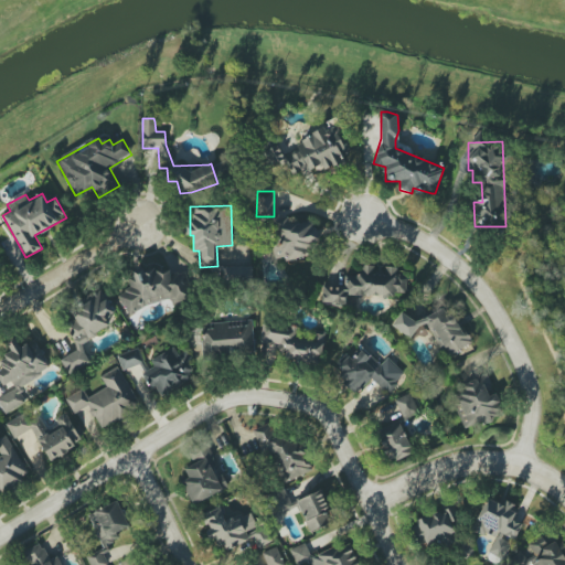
[(318,255),(312,217),(277,224),(280,241),(273,242),(276,258),(284,257),(285,260),(318,255)]
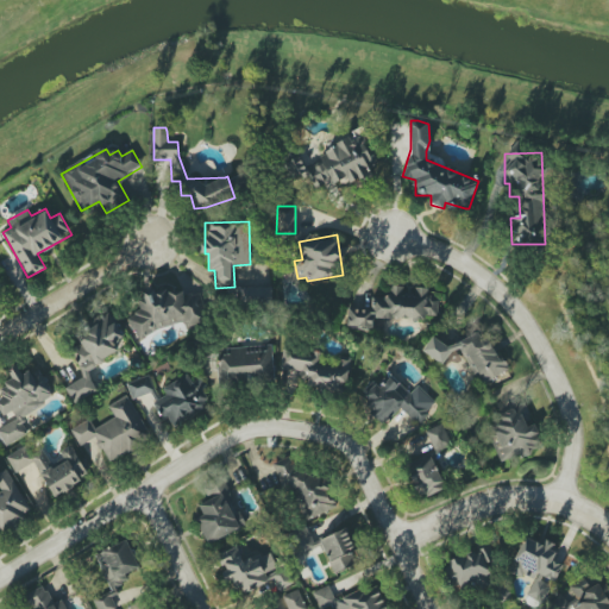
[(140,343),(182,318),(188,330),(209,316),(196,293),(188,299),(183,292),(173,297),(165,284),(136,301),(142,309),(126,318),(140,343)]
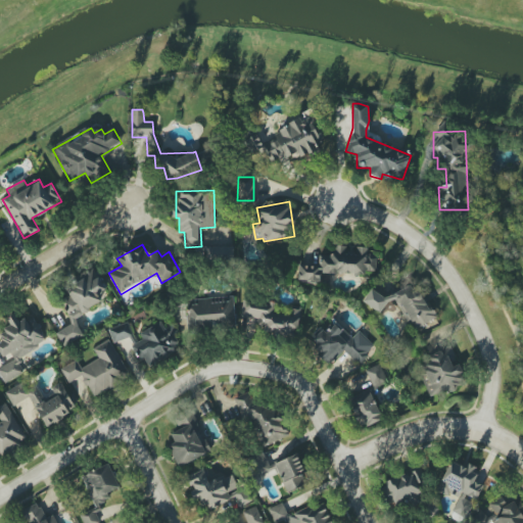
[(232,246),(205,247),(205,259),(233,259),(232,246)]
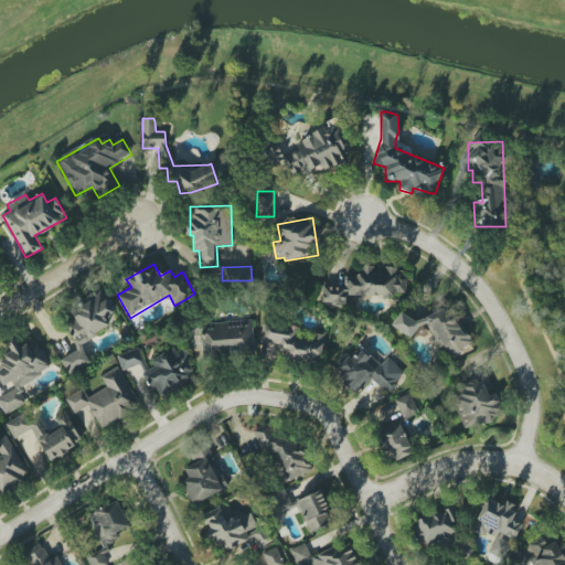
[(322,285),(322,304),(345,305),(345,296),(396,297),(396,292),(405,292),(406,268),(362,267),(361,277),(345,277),(344,286),(322,285)]
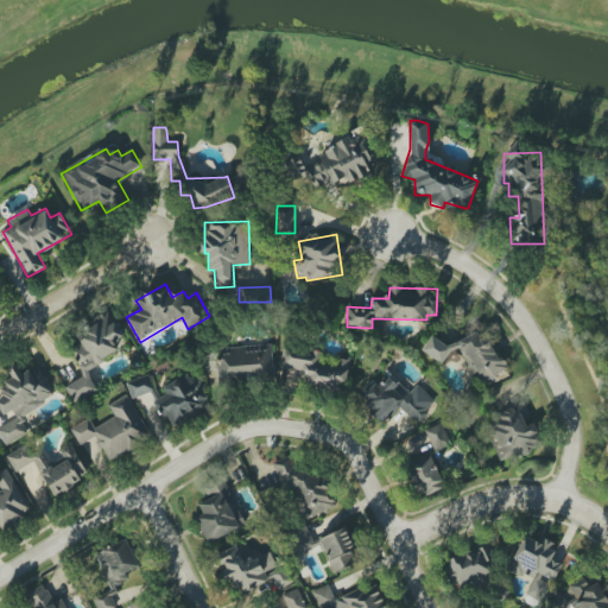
[(75,404),(97,390),(84,368),(127,343),(109,312),(74,334),(80,343),(70,349),(86,375),(65,387),(75,404)]
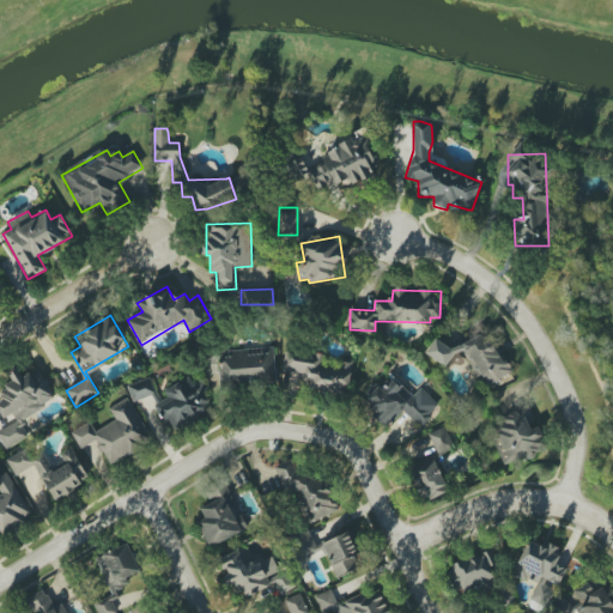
[(425,353),(445,368),(453,356),(462,351),(479,381),(486,387),(513,372),(498,346),(480,334),(475,338),(465,331),(451,338),(441,331),(425,353)]
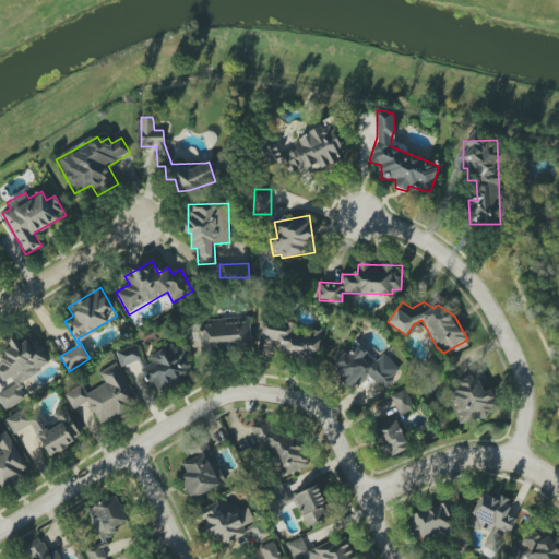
[(251,349),(249,318),(200,320),(201,352),(251,349)]
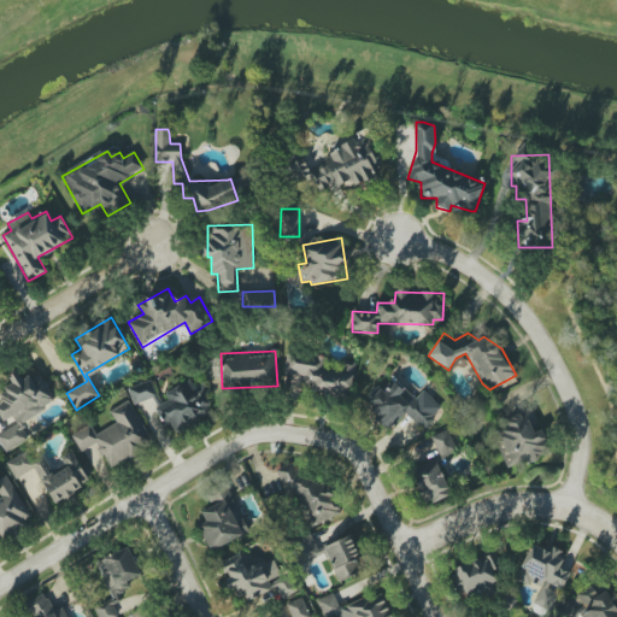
[(325,356),(287,352),(285,374),(311,376),(309,393),(351,398),(353,362),(340,360),(339,370),(324,369),(325,356)]
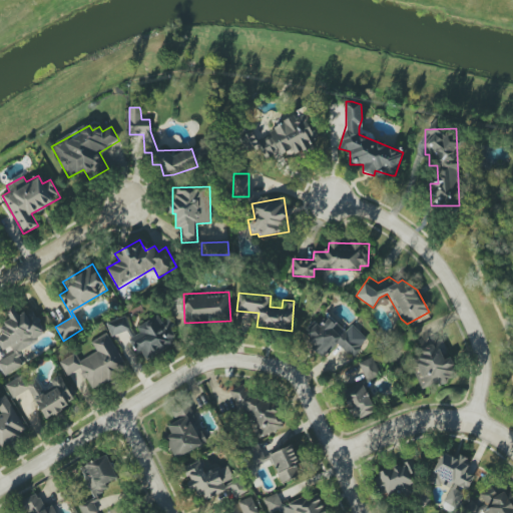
[(0,368),(5,376),(24,364),(17,353),(45,334),(30,310),(19,317),(14,308),(7,313),(11,320),(0,326),(0,329),(3,334),(0,335),(0,340),(10,355),(0,361),(0,368)]
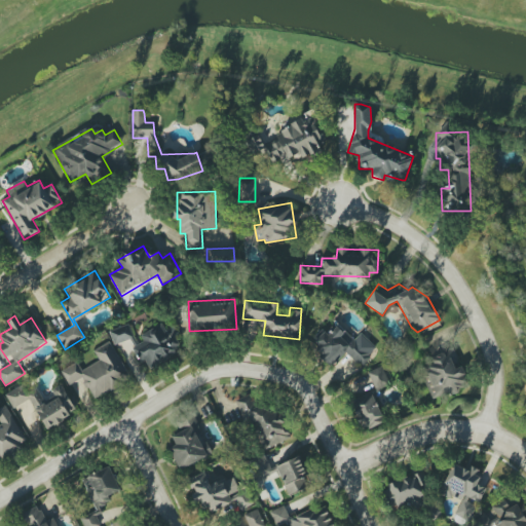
[(184,349),(172,328),(166,330),(161,323),(140,335),(144,341),(134,347),(147,371),(184,349)]
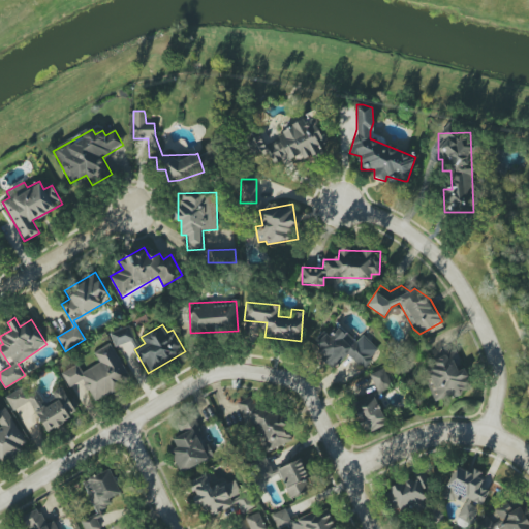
[(110,333),(115,347),(134,339),(129,325),(110,333)]
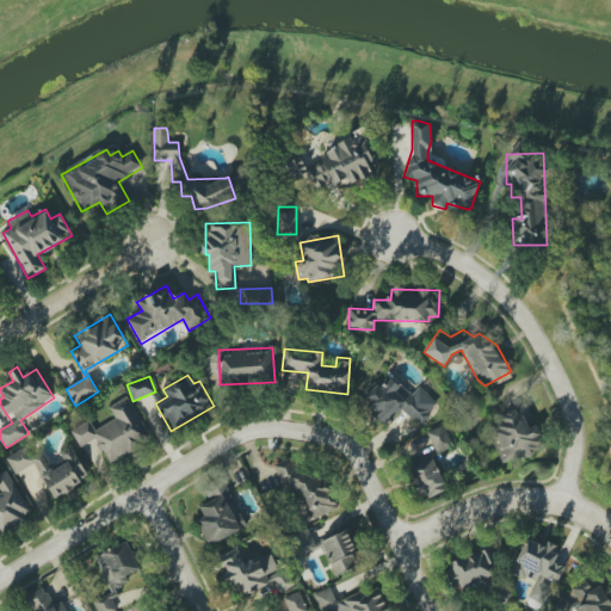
[(412,395),(395,378),(383,390),(377,386),(359,403),(383,427),(401,408),(418,424),(437,405),(419,388),(412,395)]
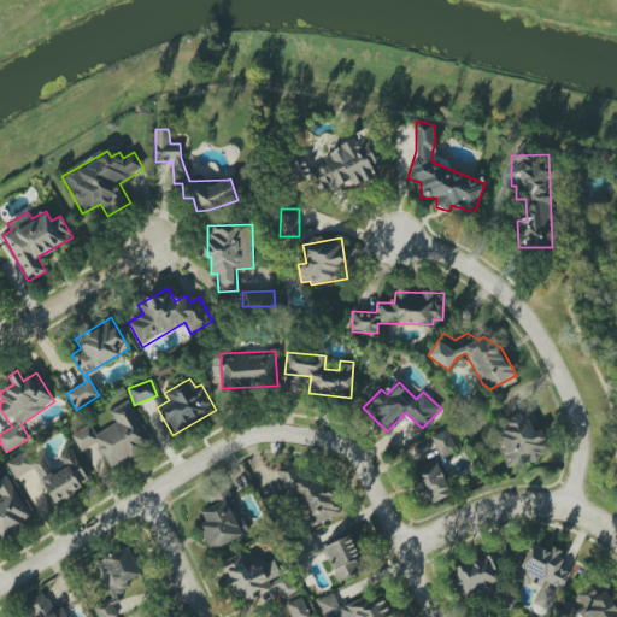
[(153,444),(129,400),(110,411),(116,423),(97,434),(90,424),(71,435),(81,452),(97,444),(110,468),(153,444)]
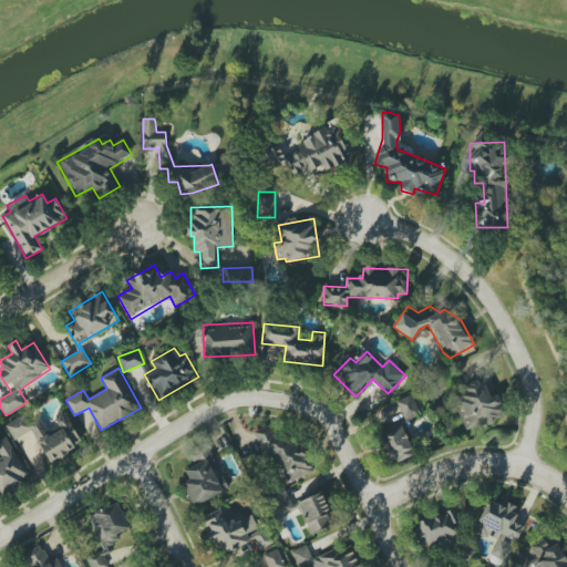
[(467,431),(506,414),(490,377),(451,393),(467,431)]
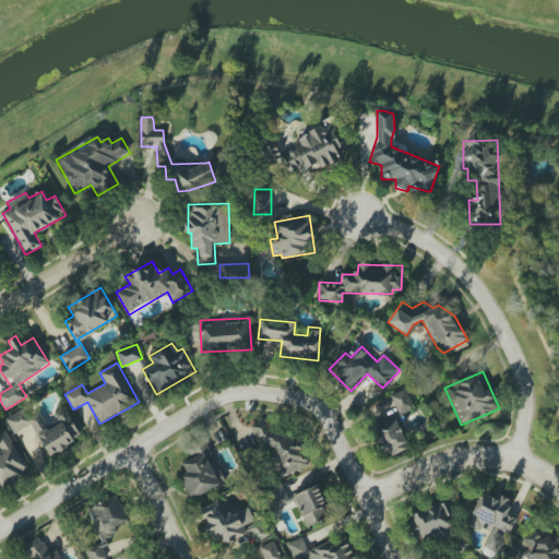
[(400,415),(417,406),(407,388),(391,396),(400,415)]
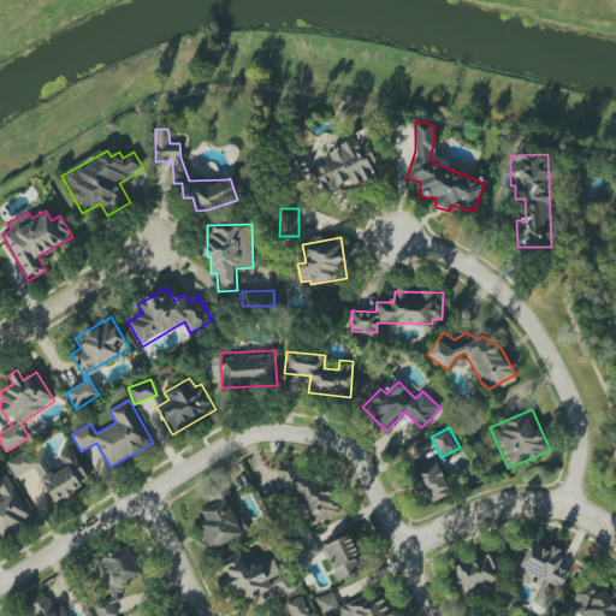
[(34,467),(54,502),(90,481),(73,452),(51,466),(39,445),(7,463),(16,478),(34,467)]
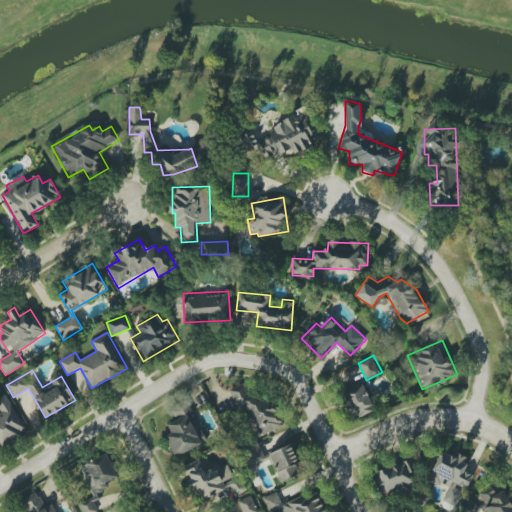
[(352,419),(374,411),(363,382),(342,390),(352,419)]
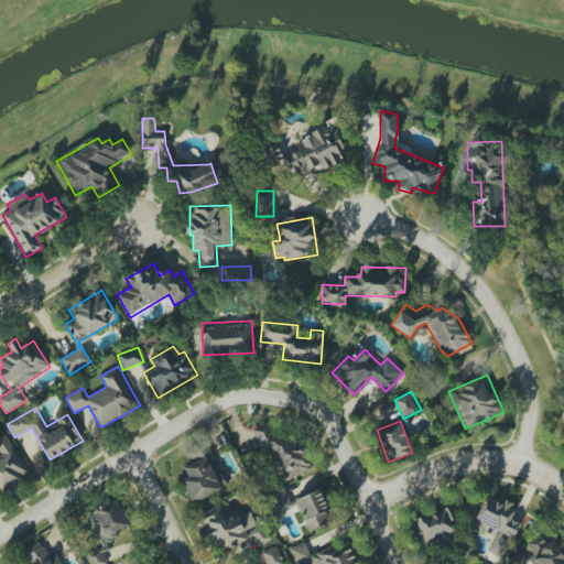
[(312,470),(301,441),(292,444),(289,434),(277,438),(270,422),(257,427),(278,484),(312,470)]
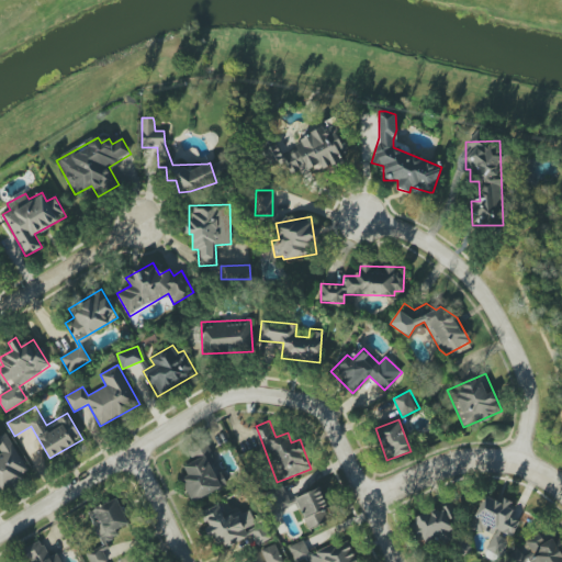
[(0,490),(29,474),(7,433),(0,436),(0,490)]
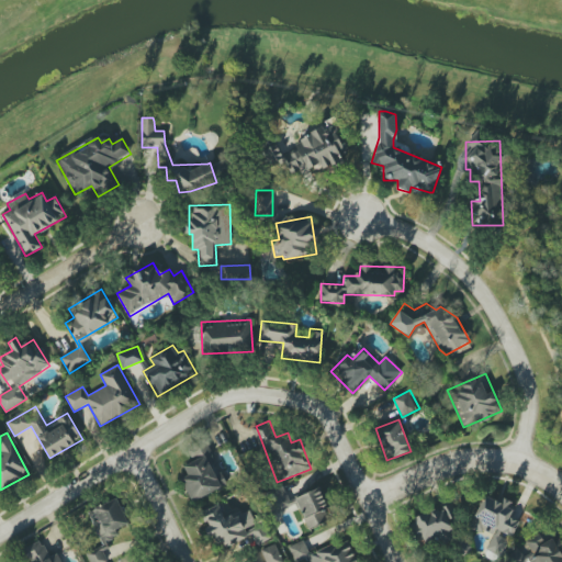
[(191,502),(226,485),(210,450),(182,463),(188,476),(181,480),(191,502)]
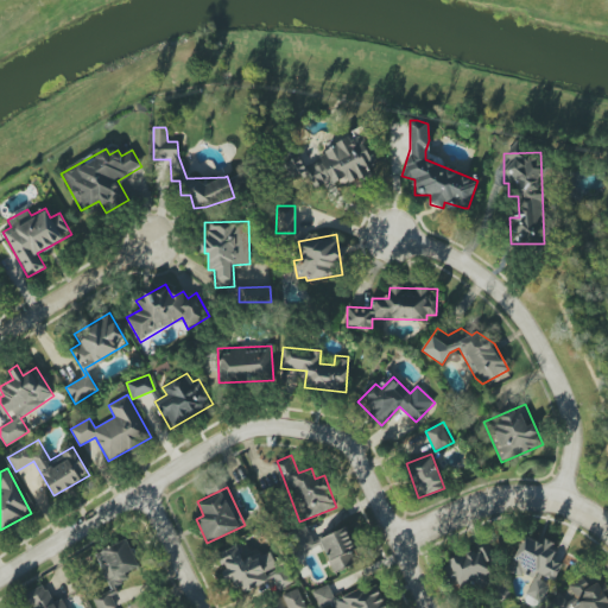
[(296,553),(314,549),(308,525),(287,531),(296,553)]
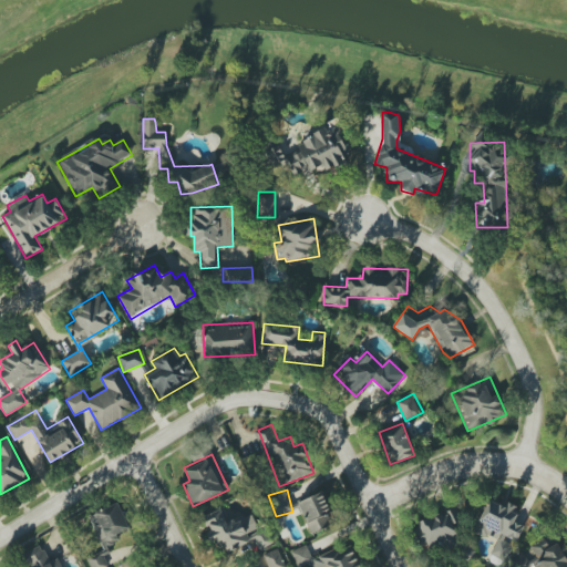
[(310,534),(336,523),(322,492),(297,503),(310,534)]
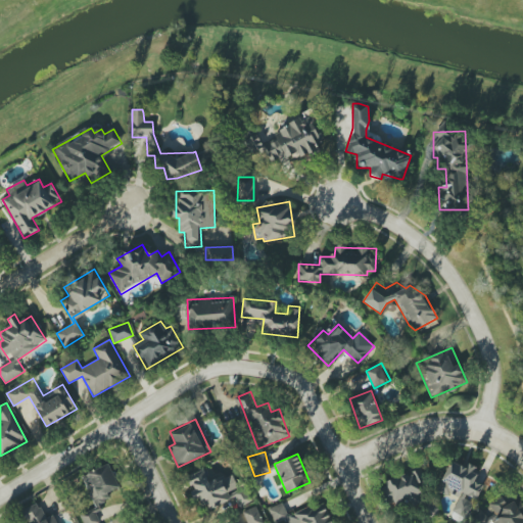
[(479,469),(468,465),(468,467),(449,461),(438,491),(458,497),(453,512),(469,518),(480,485),(474,482),(479,469)]
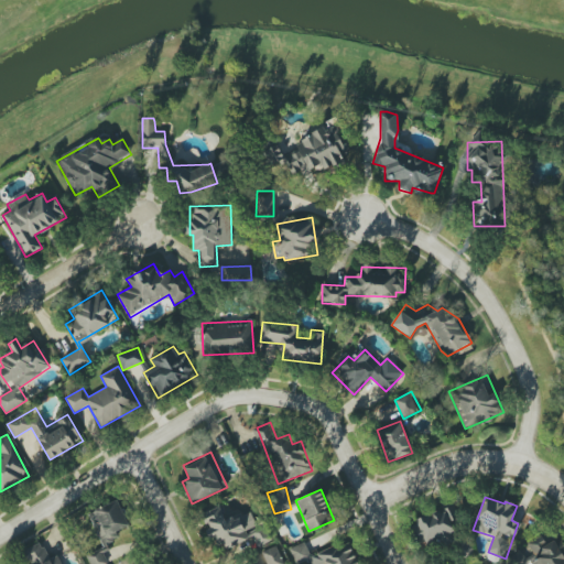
[(116,530),(127,527),(120,501),(90,509),(100,545),(119,540),(116,530)]
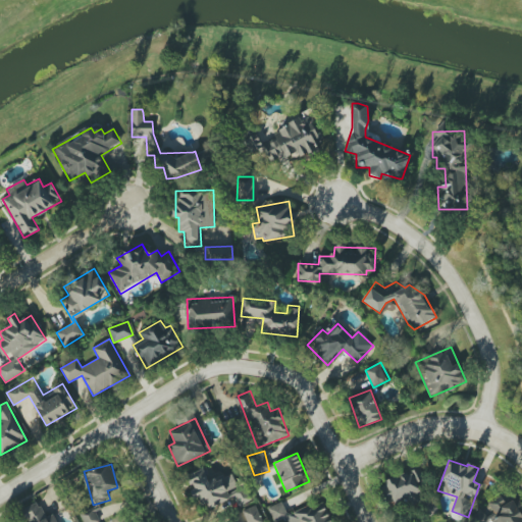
[(186,475),(199,511),(230,500),(226,489),(237,486),(231,472),(207,481),(203,469),(186,475)]
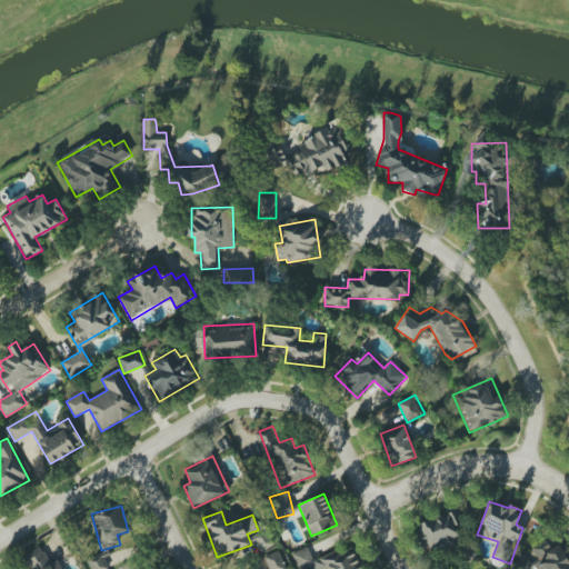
[(421,555),(460,543),(456,530),(465,527),(459,511),(413,525),(421,555)]
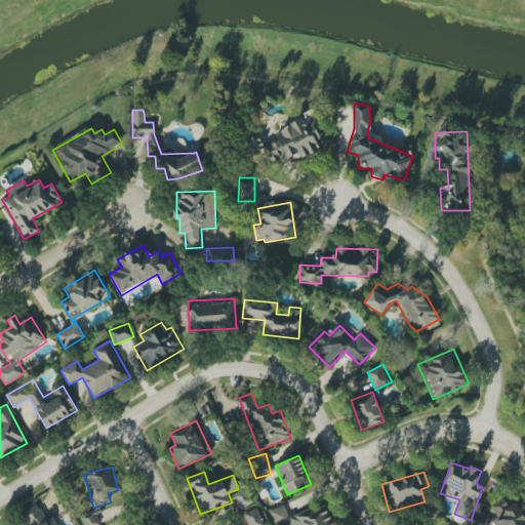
[(237,511),(251,505),(245,488),(233,493),(234,496),(229,498),(230,503),(234,501),(237,511)]
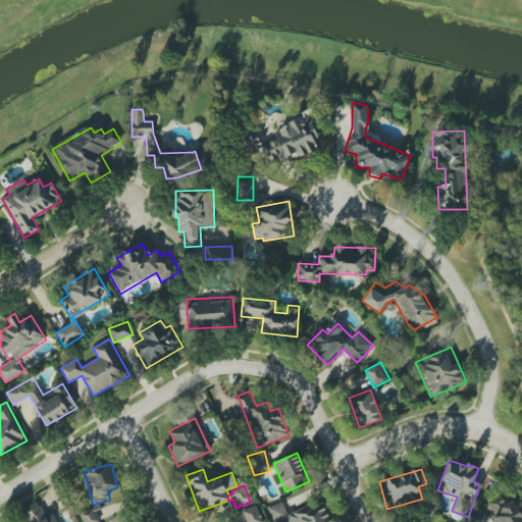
[(58,521),(55,513),(44,517),(39,502),(22,508),(27,521),(58,521)]
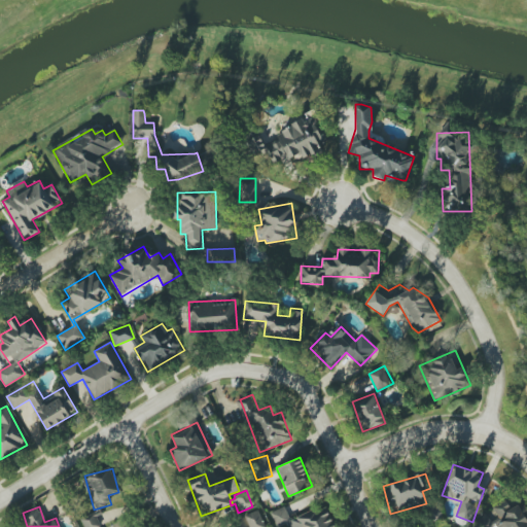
[(290,526),(329,526),(334,526),(327,508),(316,508),(289,519),(285,506),(270,513),(276,526),(290,526)]
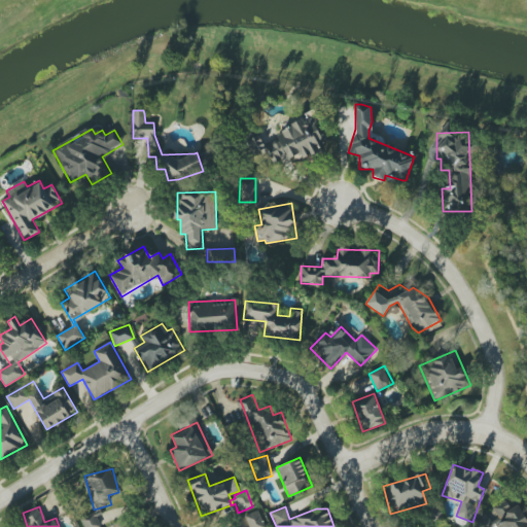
[(262,526),(260,511),(245,514),(247,526),(262,526)]
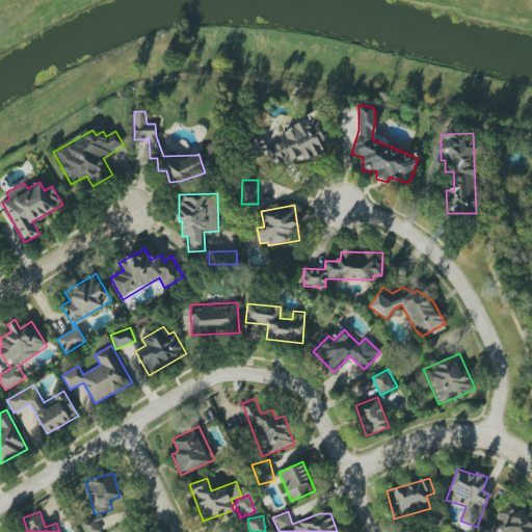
[(98,531),(99,522),(82,522),(82,531),(98,531)]
